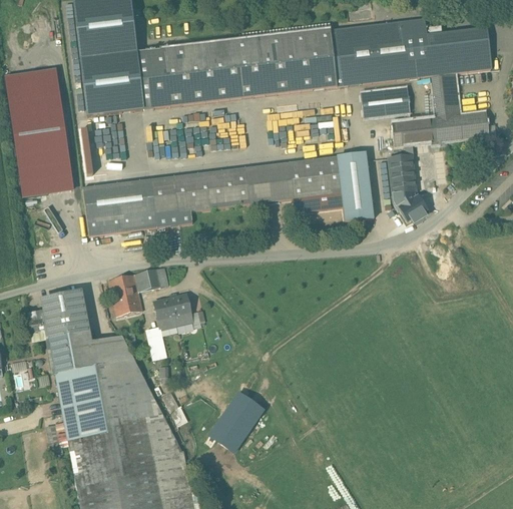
[(90,0),(73,2),(82,79),(86,115),(142,108),(135,52),(128,0),(90,0)]
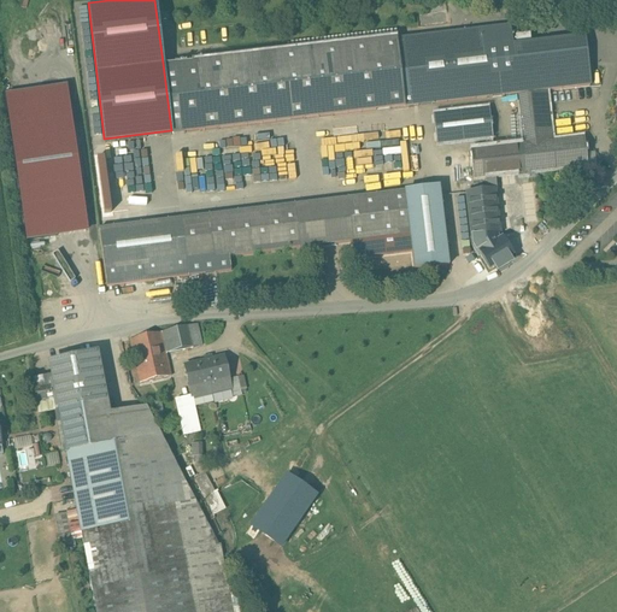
[(511,22),(482,25),(485,45),(513,41),(511,22)]
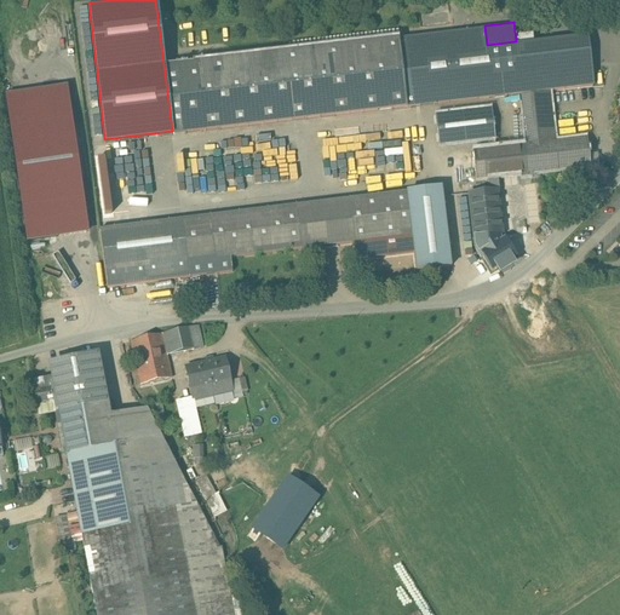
[(484,26),(412,34),(420,102),(492,93),(487,45),(484,26)]
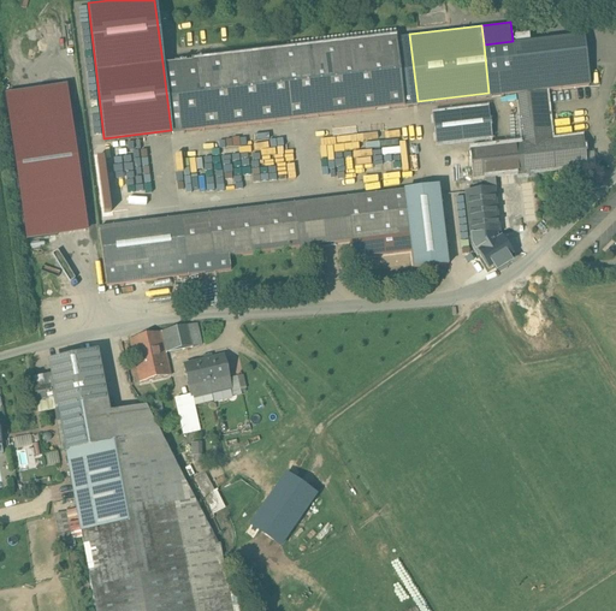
[(513,41),(484,45),(489,93),(519,90),(538,88),(545,87),(588,82),(584,33),(513,41)]
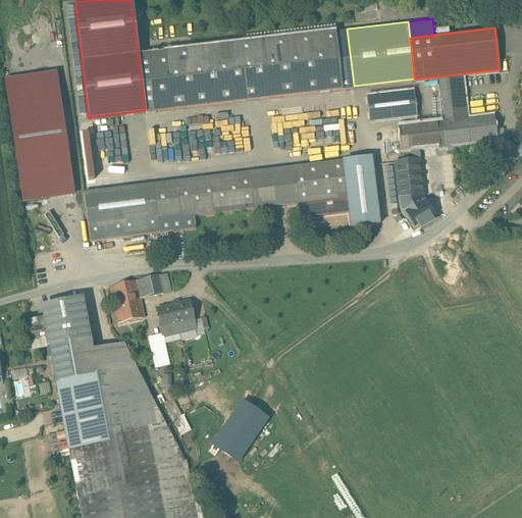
[(343,88),(354,86),(347,29),(335,30),(343,88)]
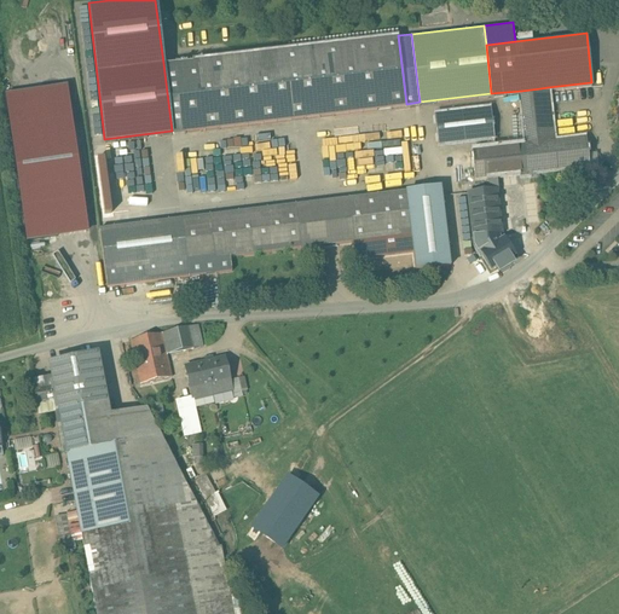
[(398,35),(196,59),(204,127),(406,104),(398,35)]
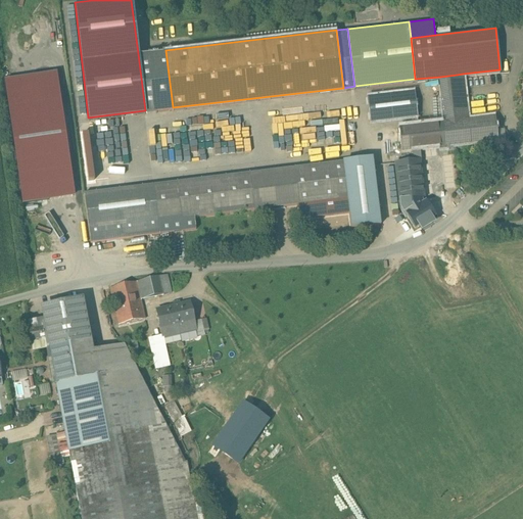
[(165,50),(148,52),(155,109),(173,107),(165,50)]
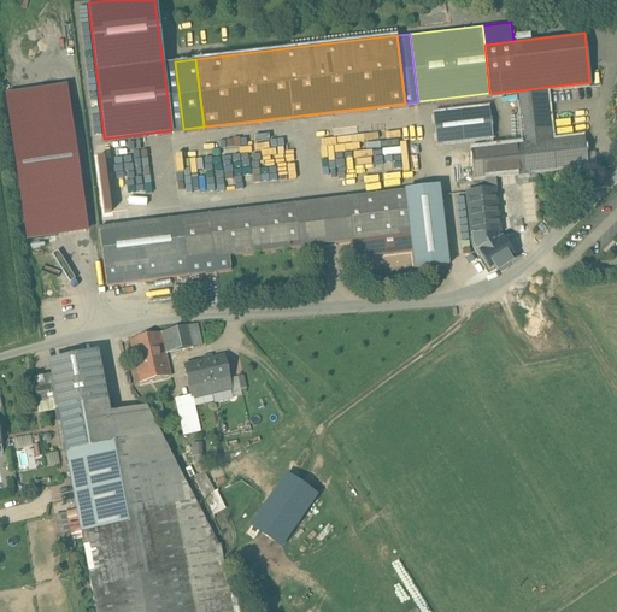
[(171,130),(183,129),(175,62),(163,63),(171,130)]
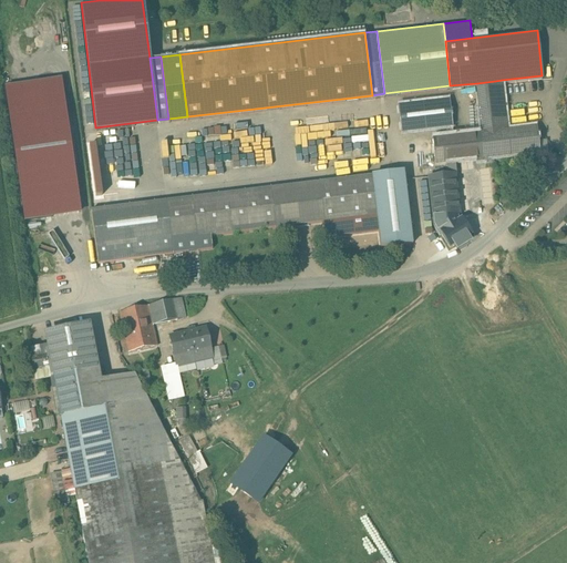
[(62,74),(6,81),(22,216),(80,210),(62,74)]
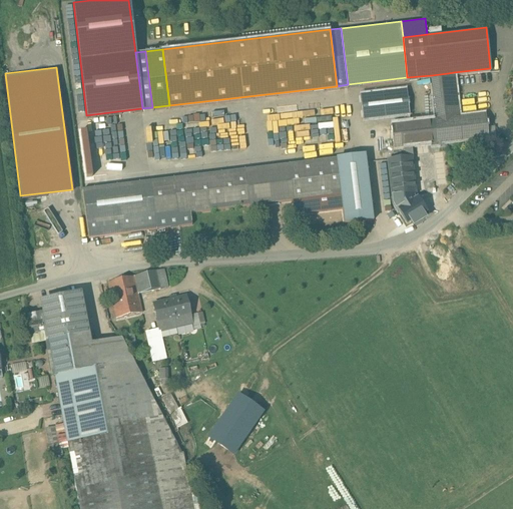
[(454,72),(448,73),(451,102),(457,102),(454,72)]
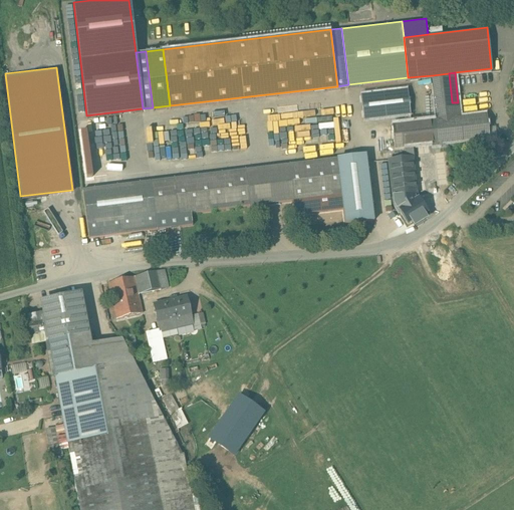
[(449,73),(433,75),(438,117),(460,115),(458,102),(452,102),(449,73)]
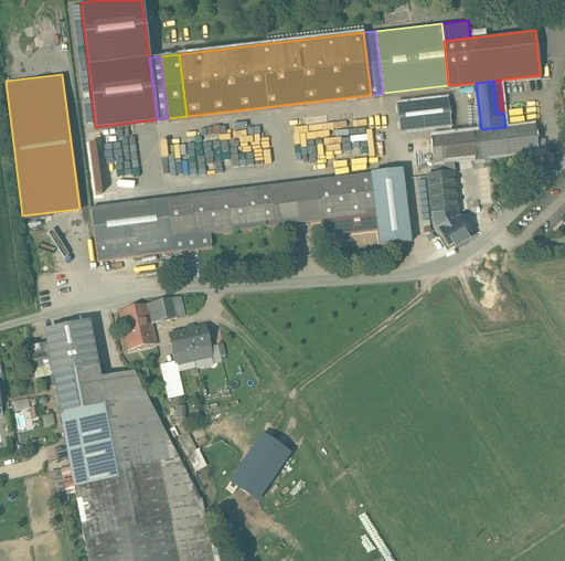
[(448,96),(397,102),(401,129),(450,124),(448,96)]
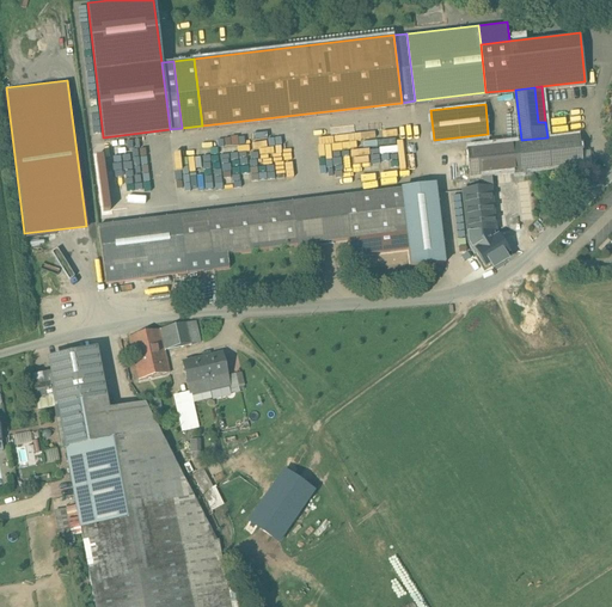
[(521,140),(467,146),(471,172),(483,171),(490,170),(581,159),(577,134),(548,138),(521,140)]
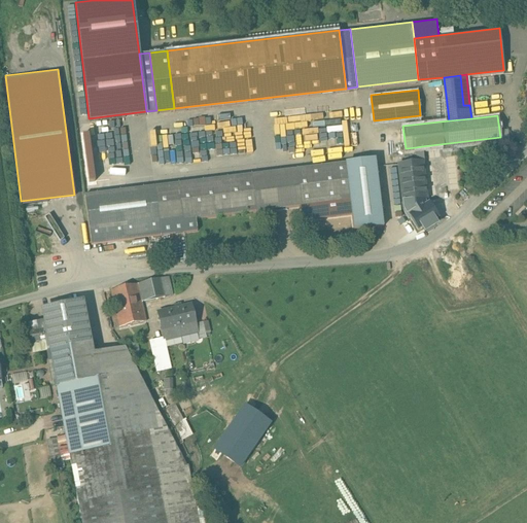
[(243,118),(225,118),(226,132),(244,131),(243,118)]
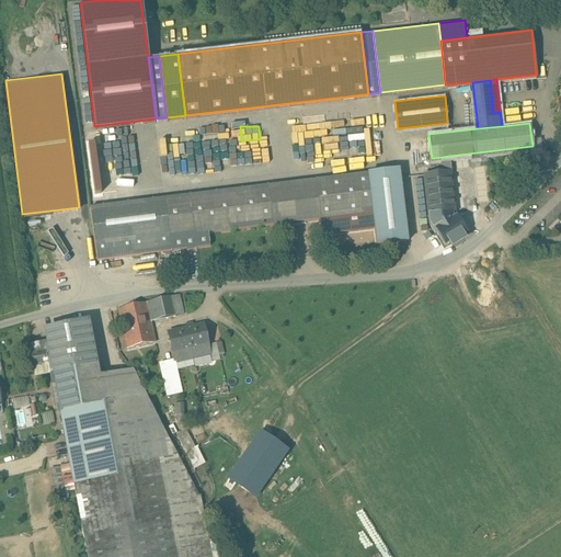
[(408,238),(399,167),(368,171),(373,209),(376,241),(408,238)]
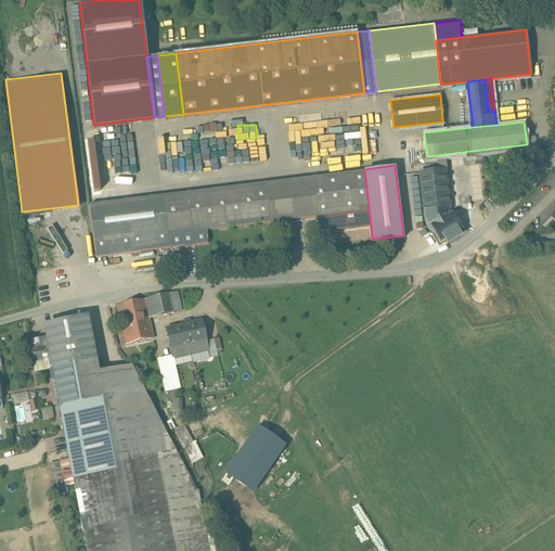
[(439,168),(418,170),(420,170),(424,209),(424,210),(450,207),(449,207),(444,168),(446,167),(444,167),(439,168)]
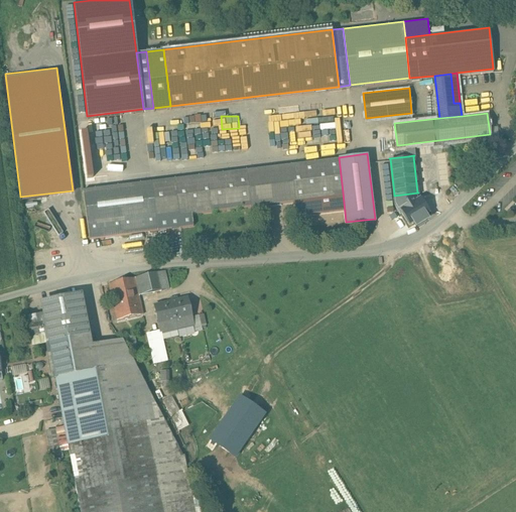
[(339,157),(290,162),(294,199),(343,193),(339,157)]
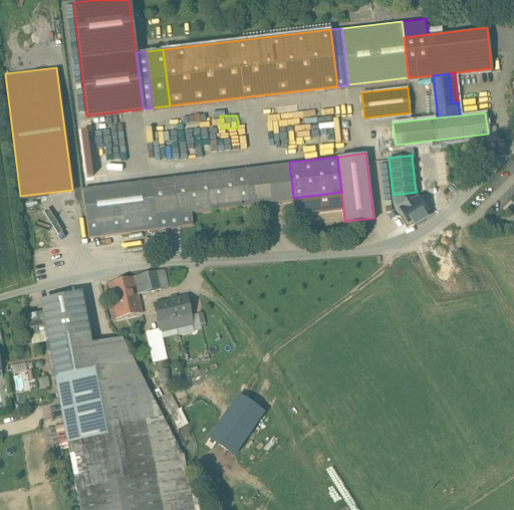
[(250,203),(293,198),(289,162),(245,168),(250,203)]
